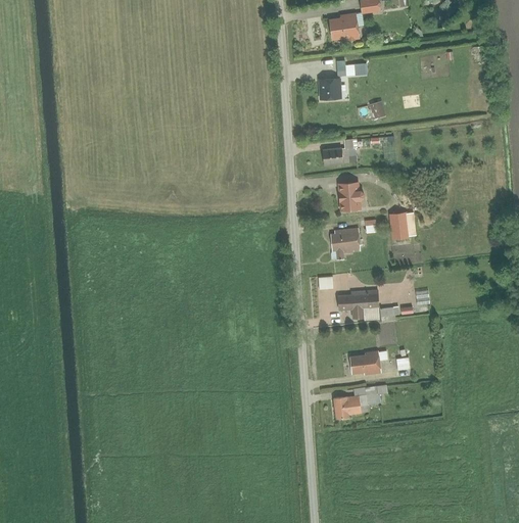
[(379,0),(359,0),(361,12),(381,10),(379,0)]
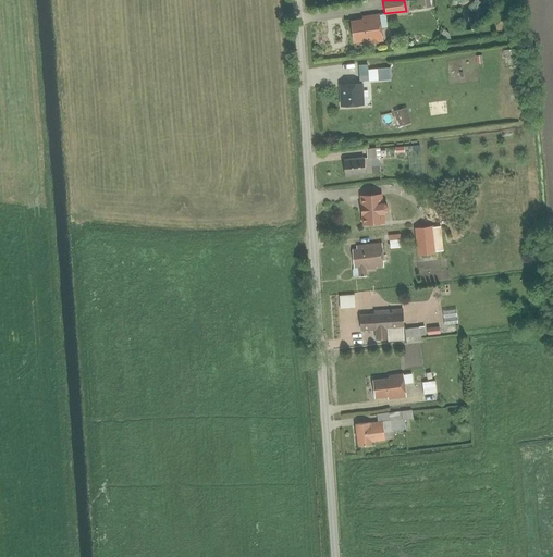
[(361,19),(349,21),(353,42),(371,39),(371,44),(381,41),(377,13),(361,15),(361,19)]
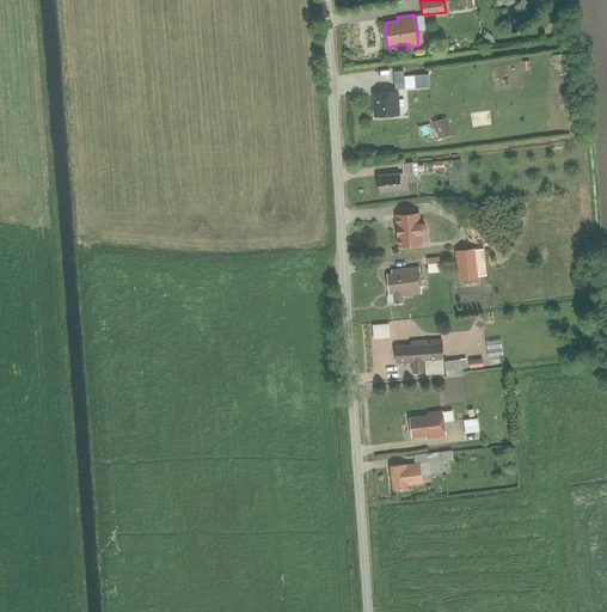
[(482,80),(479,71),(445,78),(446,86),(482,80)]
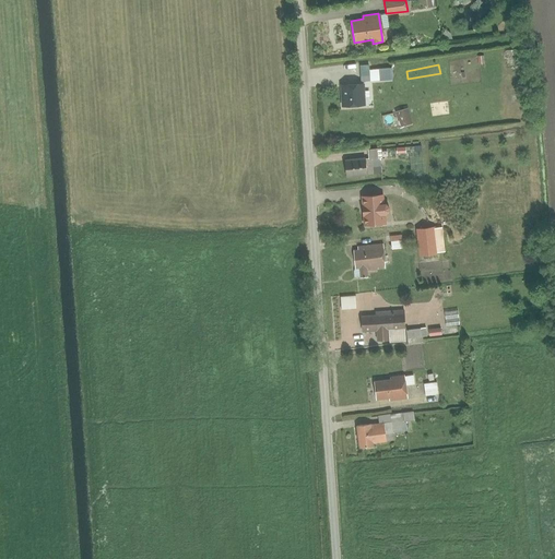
[(364,83),(342,84),(343,107),(365,106),(364,83)]
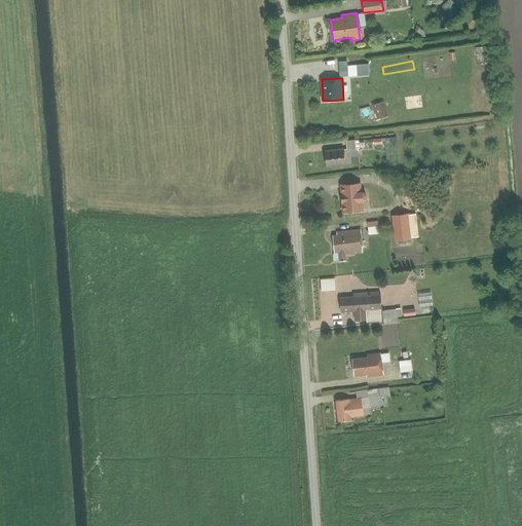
[(382,101),(371,105),(375,120),(387,116),(382,101)]
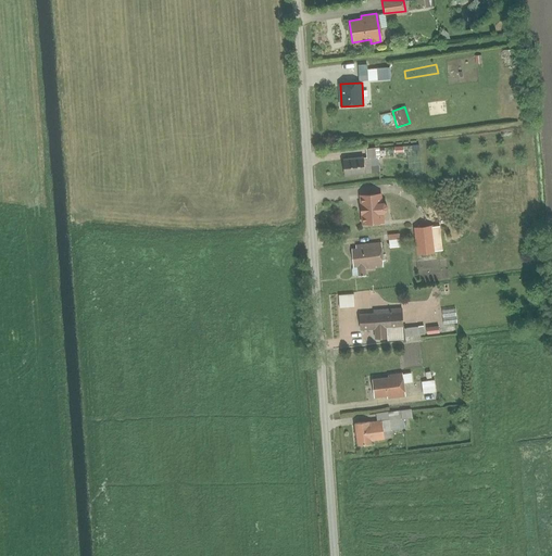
[(380,171),(378,148),(364,149),(364,156),(366,173),(380,171)]
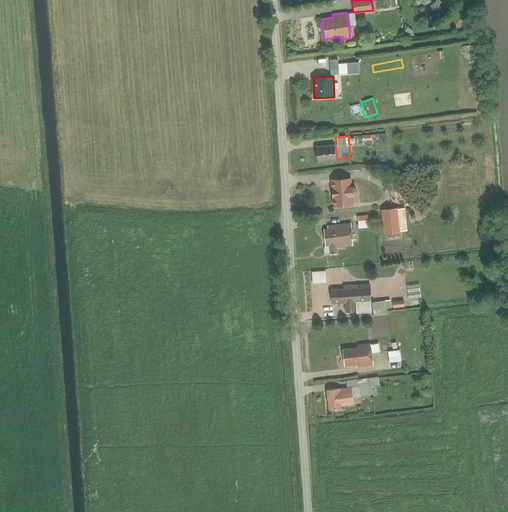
[(335,144),(314,147),(316,161),(337,159),(335,144)]
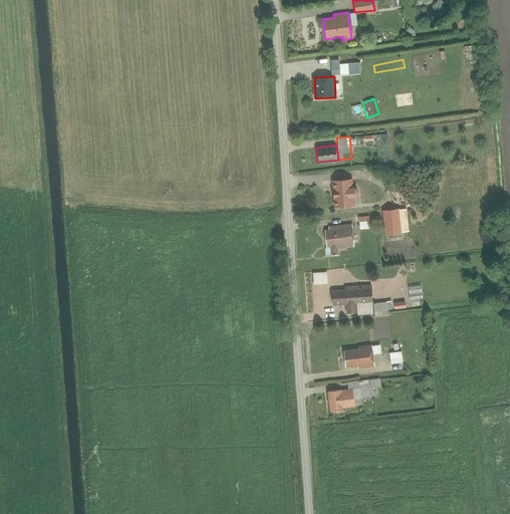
[(351,178),(331,180),(334,208),(354,206),(353,198),(358,197),(357,187),(352,188),(351,178)]
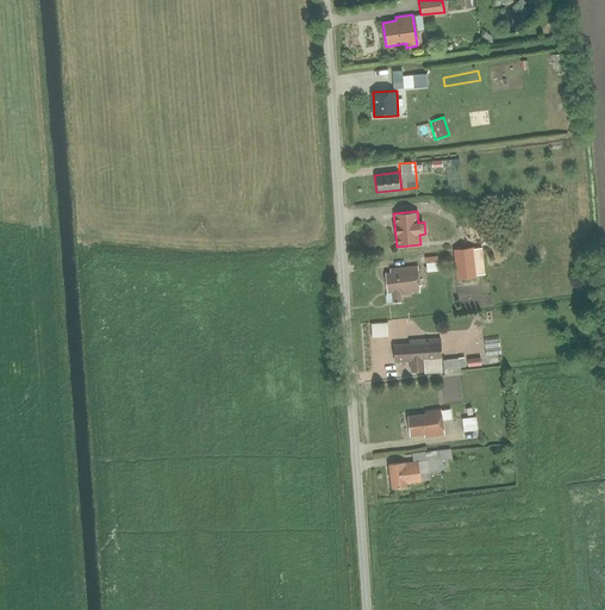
[(476,274),(485,274),(482,247),(473,248),(476,274)]
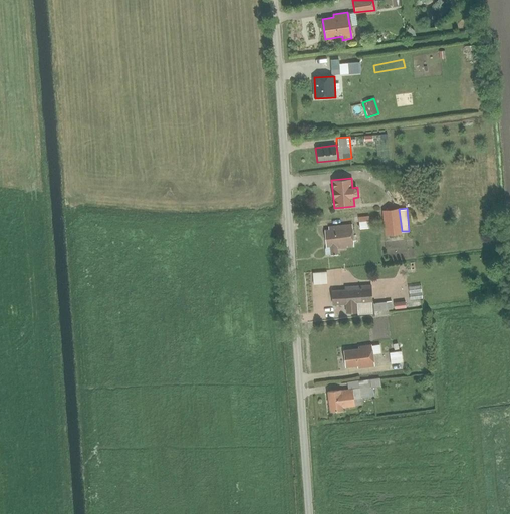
[(399,209),(383,210),(385,236),(402,234),(402,231),(399,209)]
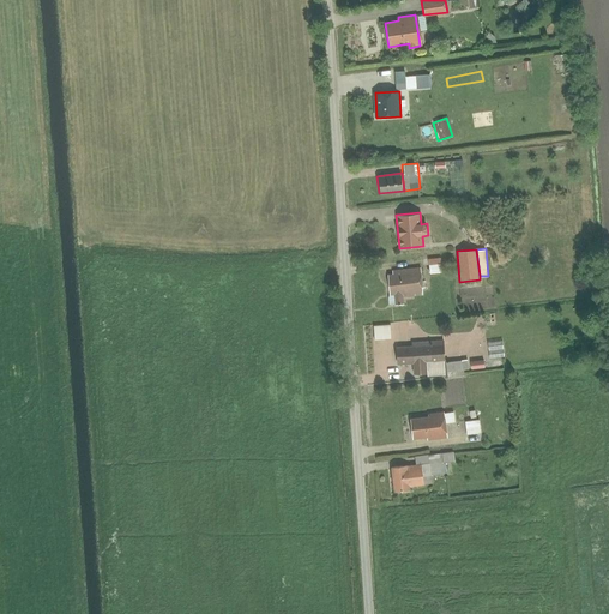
[(440,258),(428,259),(429,280),(441,278),(440,258)]
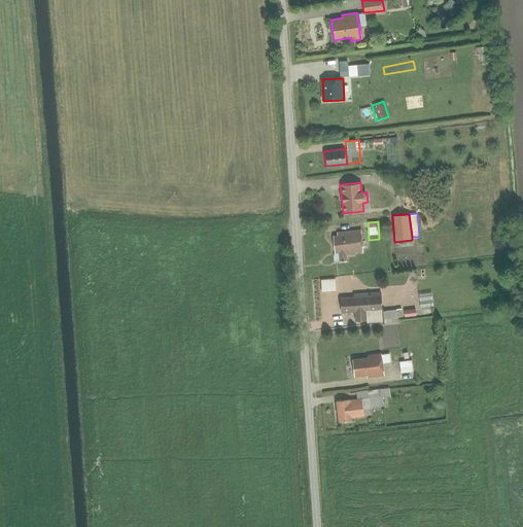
[(337,236),(330,236),(333,254),(338,253),(339,260),(347,259),(346,252),(361,251),(359,229),(336,232),(337,236)]
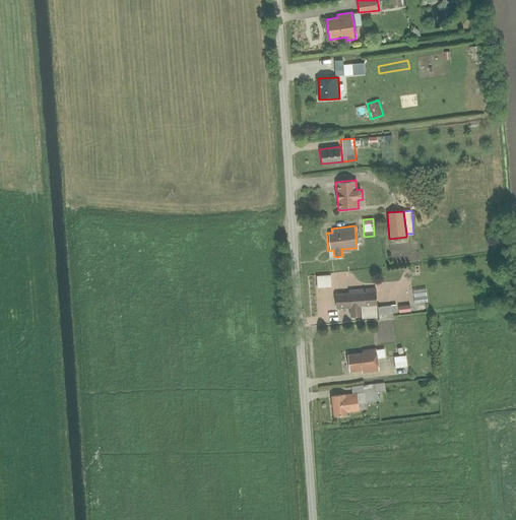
[(328,273),(314,275),(315,287),(329,285),(328,273)]
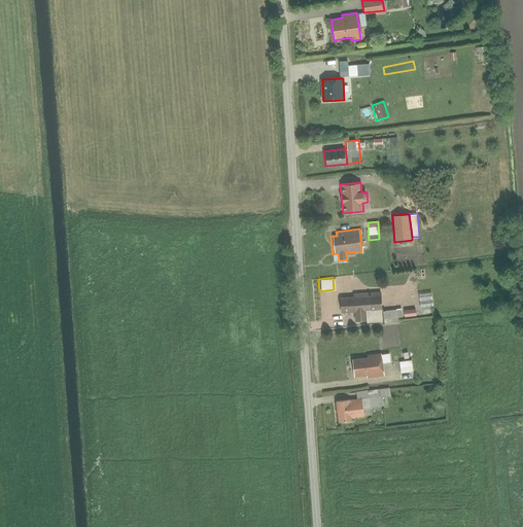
[(352,296),(339,297),(340,313),(353,312),(354,320),(365,320),(365,311),(381,309),(380,291),(352,293),(352,296)]
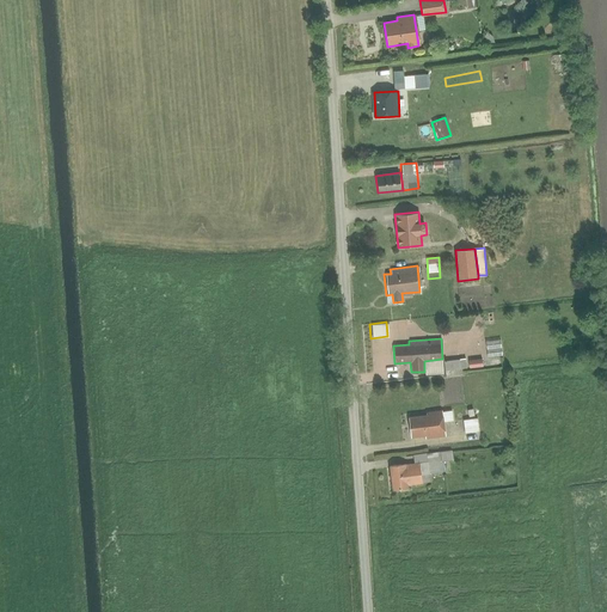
[(500,341),(484,342),(485,355),(501,354),(500,341)]
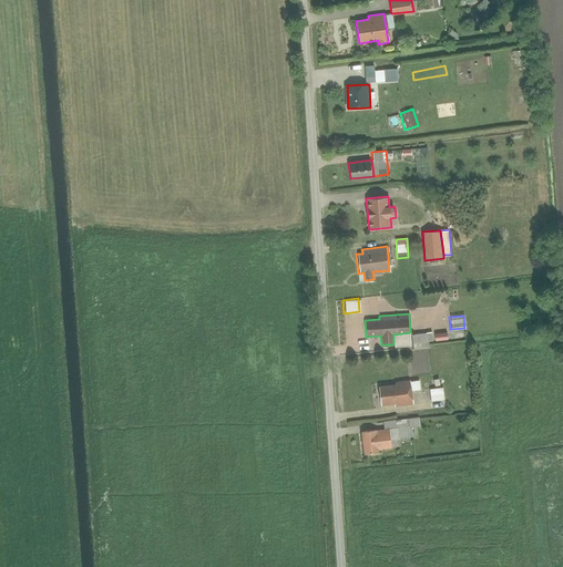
[(430,332),(412,334),(412,343),(431,342),(430,332)]
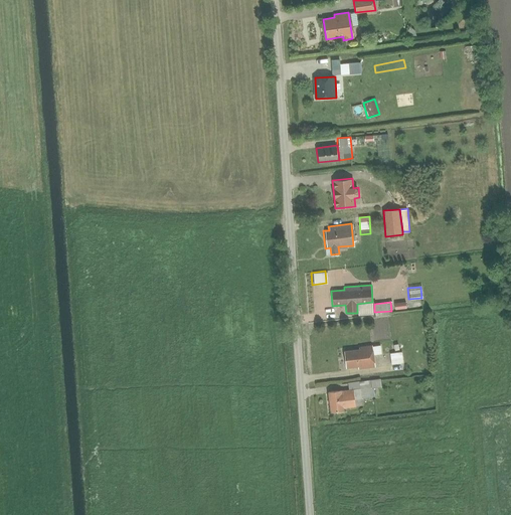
[(373,347),(344,351),(346,367),(375,363),(373,347)]
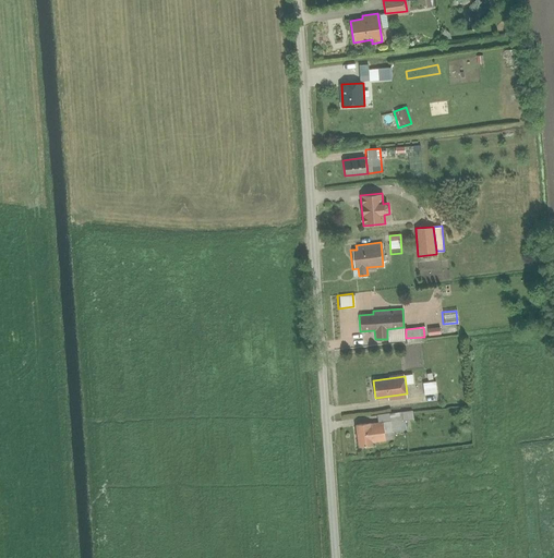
[(435,380),(423,381),(424,393),(436,392),(435,380)]
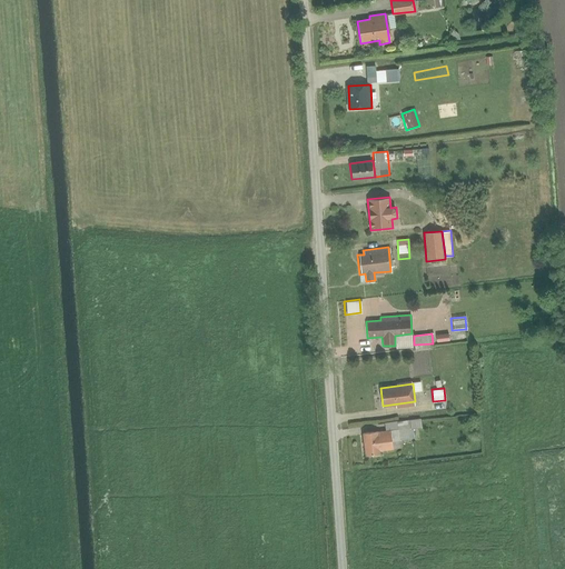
[(409,418),(409,427),(420,427),(420,418),(409,418)]
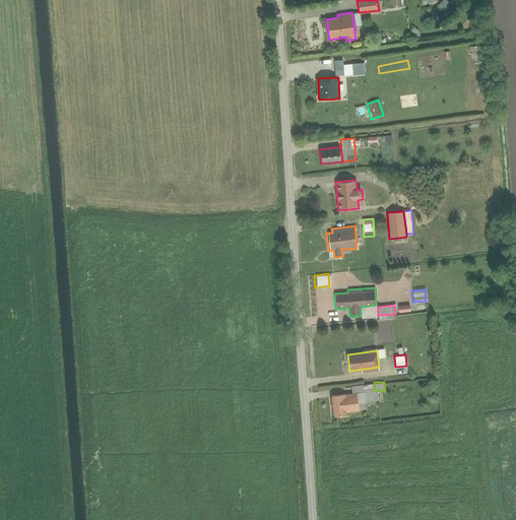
[(363,391),(362,384),(350,385),(351,393),(356,392),(363,391)]
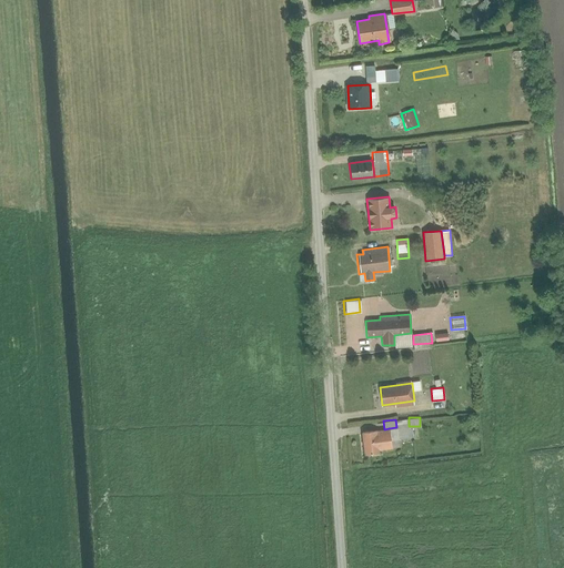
[(384,429),(360,432),(362,454),(381,452),(380,448),(391,447),(389,428),(384,429)]
